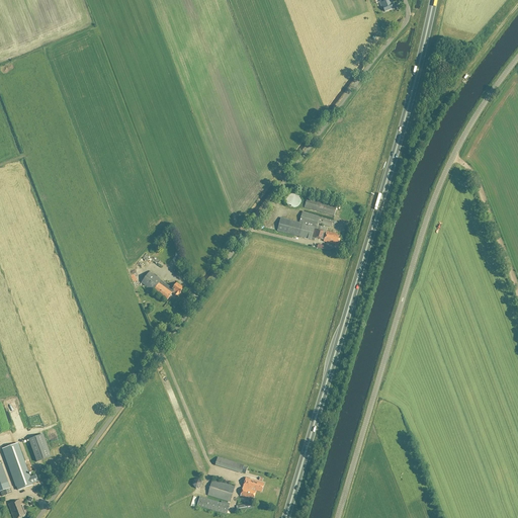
[(362,0),(355,0),(346,3),(350,13),(365,8),(362,0)]
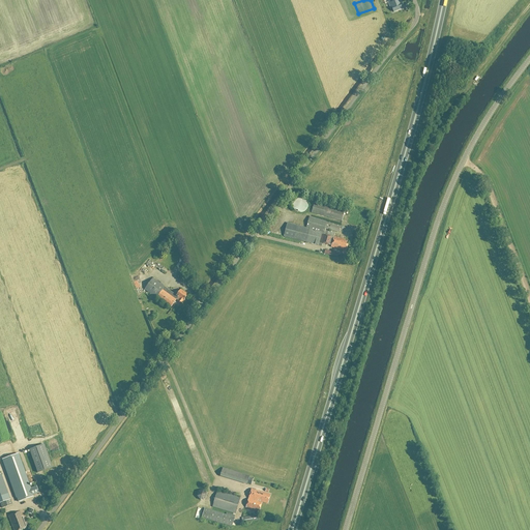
[(403,5),(401,0),(387,0),(390,8),(392,7),(394,12),(403,9),(402,6),(403,5)]
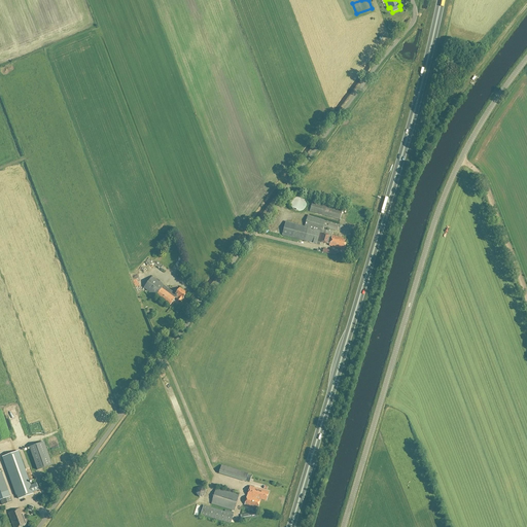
[(305,198),(304,198),(304,197),(303,197),(302,196),(301,196),(300,196),(299,196),(297,196),(296,196),(295,196),(294,197),(293,197),(292,198),(292,199),(291,199),(291,200),(291,201),(290,201),(290,202),(290,203),(290,204),(290,205),(290,206),(291,207),(291,208),(292,209),(293,210),(294,210),(295,211),(296,211),(297,211),(299,211),(300,211),(301,211),(302,211),(303,210),(304,209),(305,209),(305,208),(306,208),(306,207),(306,206),(307,205),(307,204),(307,203),(307,202),(306,201),(306,200),(305,199),(305,198)]
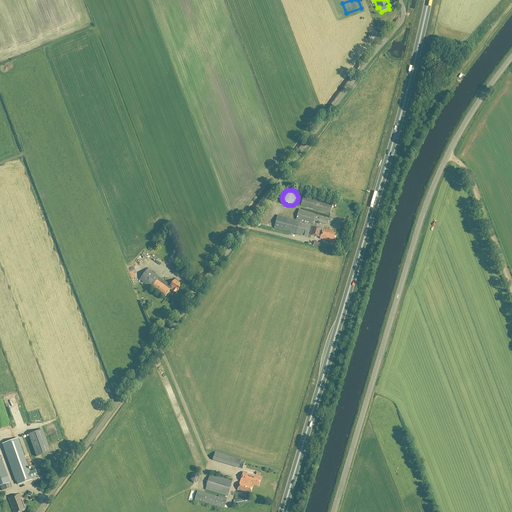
[(326,203),(304,196),(301,205),(330,213),(333,202),(327,200),(326,203)]
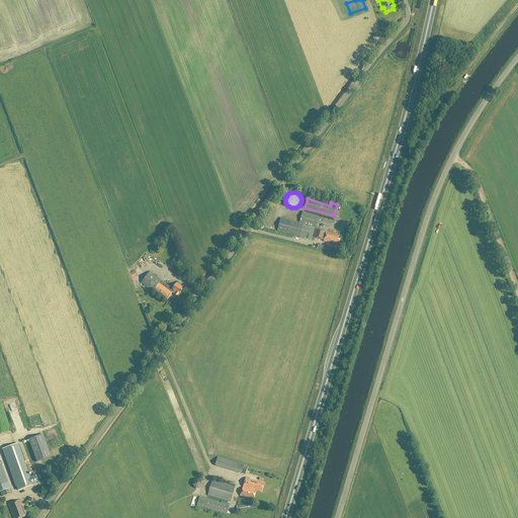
[(303,211),(299,223),(281,219),(277,231),(312,240),(315,241),(315,238),(324,241),(324,242),(335,245),(336,243),(339,244),(341,237),(337,236),(337,234),(327,232),(328,229),(318,226),(319,224),(332,227),(333,221),(320,217),(303,211)]
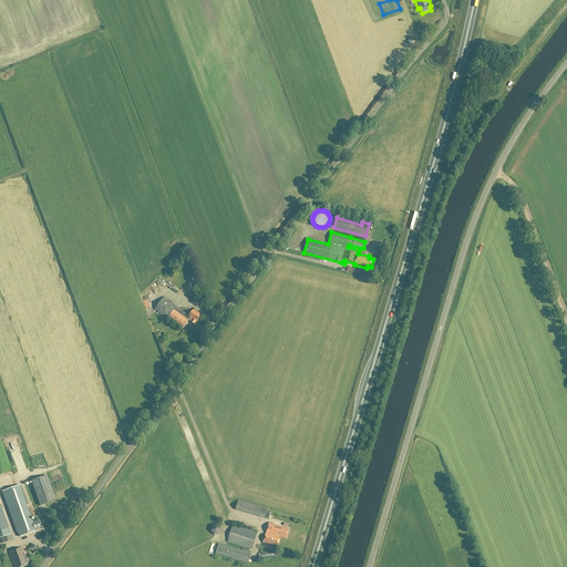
[(188,316),(164,298),(155,310),(182,330),(188,321),(191,318),(193,320),(191,322),(194,326),(196,322),(202,316),(193,310),(188,316)]
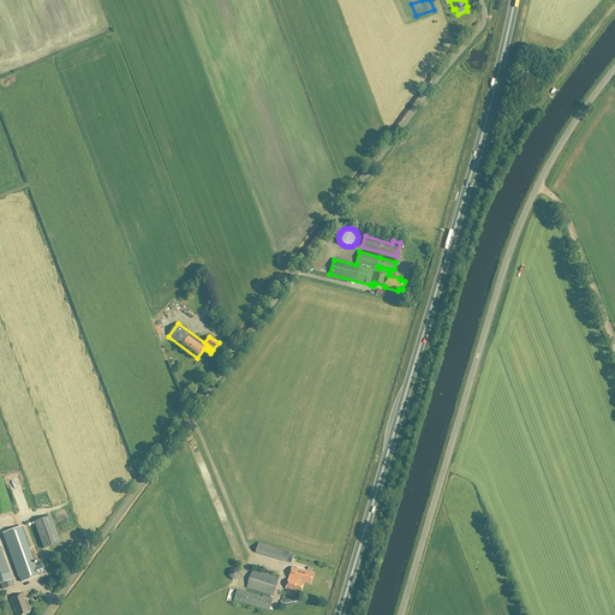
[(60,543),(51,515),(34,521),(43,549),(60,543)]
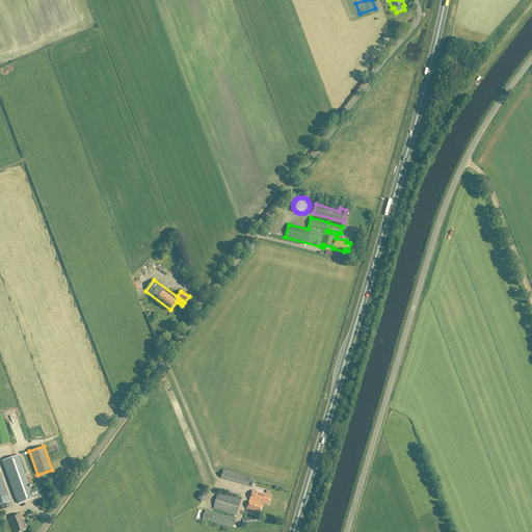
[(17,456),(3,461),(19,504),(33,499),(32,497),(40,495),(36,488),(30,490),(17,456)]
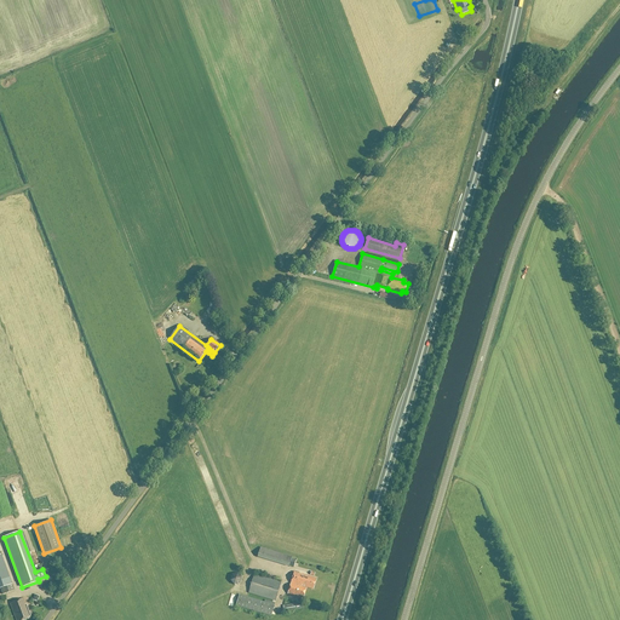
[(292,557),(260,547),(258,557),(288,567),(292,557)]
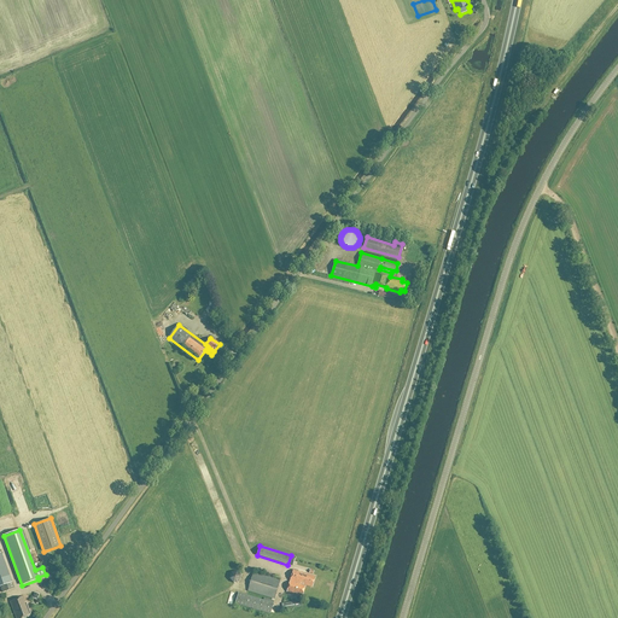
[(13,589),(10,577),(1,553),(0,553),(0,586),(3,593),(13,589)]
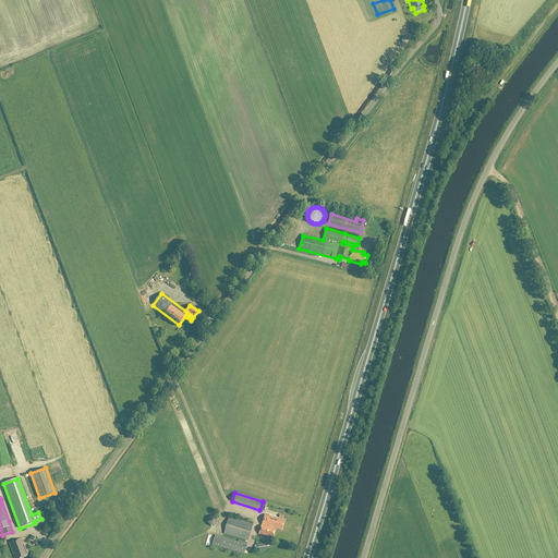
[(265,514),(258,535),(274,538),(276,529),(282,531),(284,521),(265,514)]
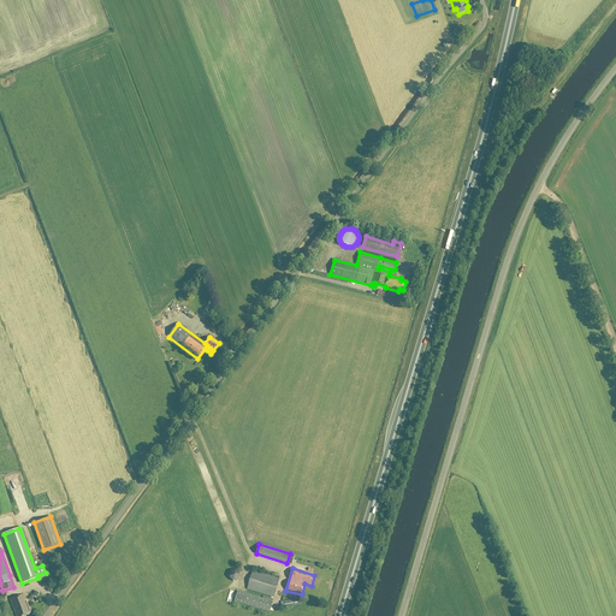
[(279,579),(253,572),(247,590),(274,597),(279,579)]
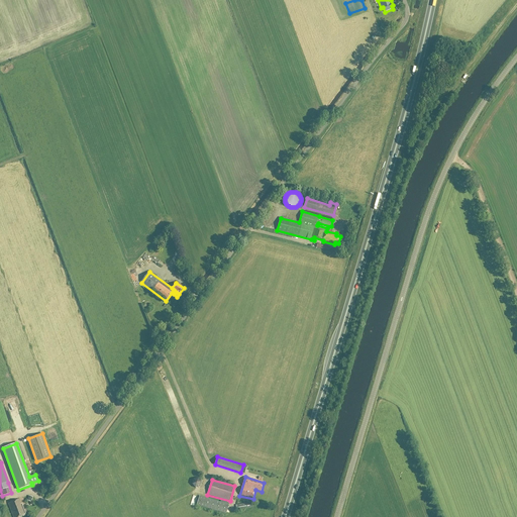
[(229,505),(199,496),(197,505),(226,514),(229,505)]
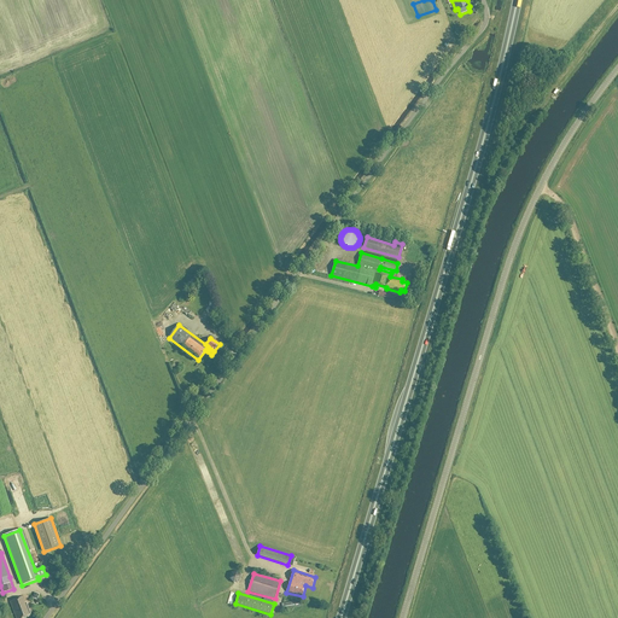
[(23,596),(10,602),(16,617),(24,617),(30,616),(29,614),(30,614),(25,602),(25,604),(23,596)]
